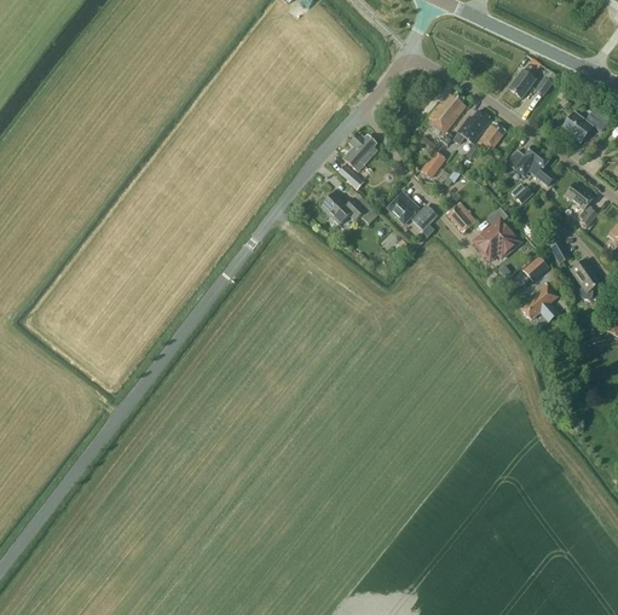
[(537,69),(529,63),(525,69),(524,69),(509,87),(523,97),(537,79),(532,75),(537,69)]
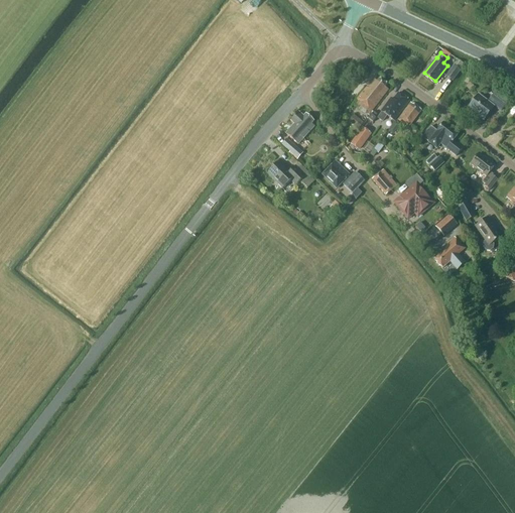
[(462,68),(455,62),(446,74),(454,79),(462,68)]
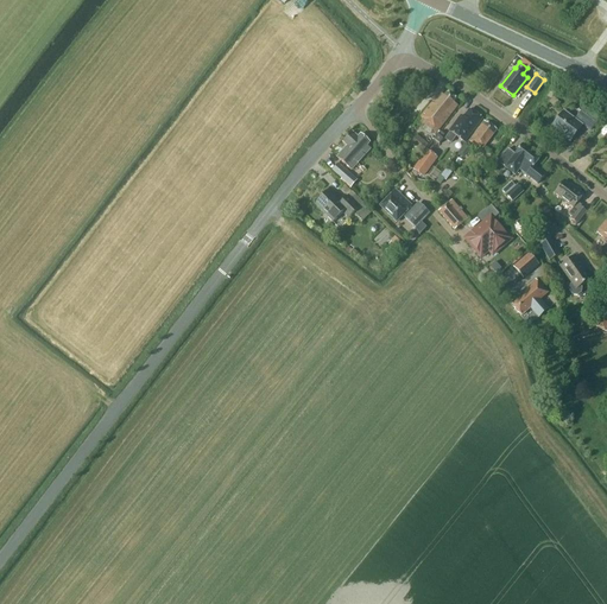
[(459,102),(455,100),(457,96),(448,89),(446,93),(441,89),(422,114),(440,127),(459,102)]
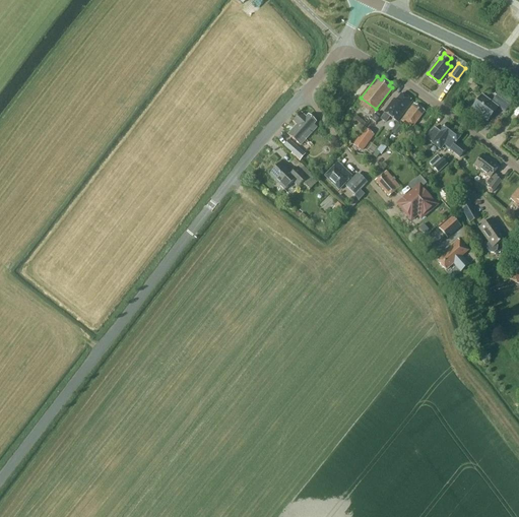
[(500,104),(506,109),(515,97),(502,87),(493,101),(482,93),(472,107),(488,119),(500,104)]
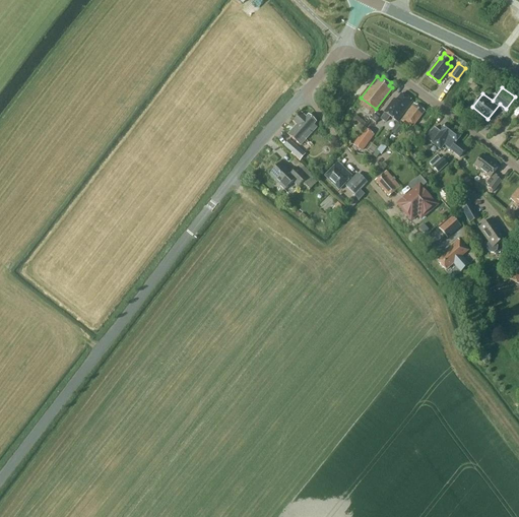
[(385,110),(386,111),(382,116),(387,120),(391,114),(398,119),(412,99),(410,98),(410,97),(402,90),(395,101),(393,99),(385,110)]
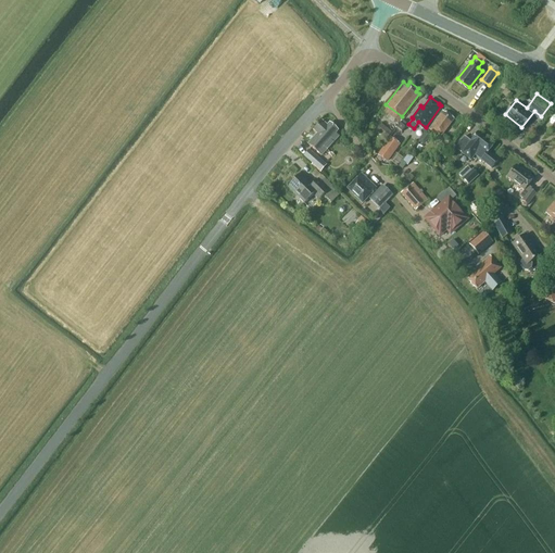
[(455,116),(445,110),(443,108),(430,126),(441,135),(455,116)]
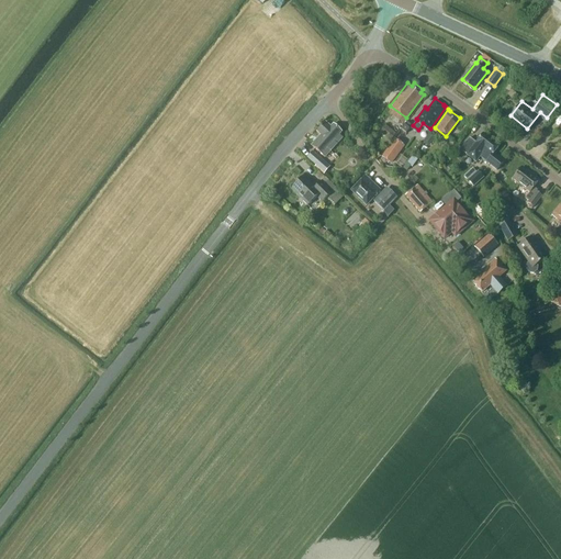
[(343,129),(334,121),(332,124),(326,119),(317,129),(323,134),(314,144),(325,155),(344,135),(339,132),(343,129)]
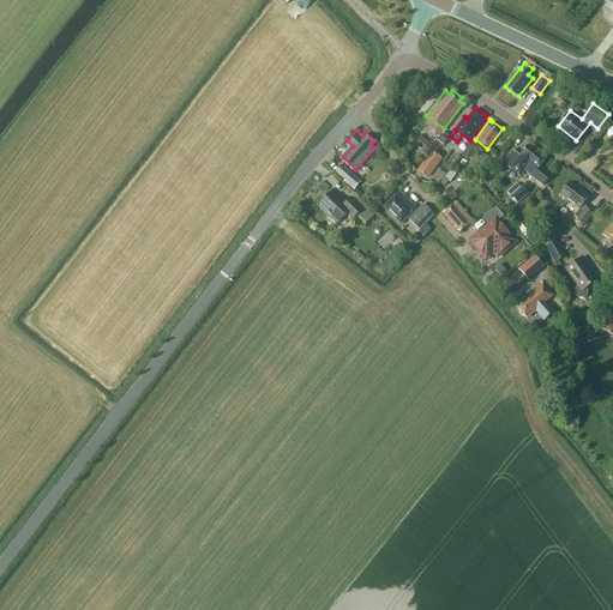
[(450,133),(446,131),(445,130),(439,138),(445,143),(449,138),(448,137),(450,133)]
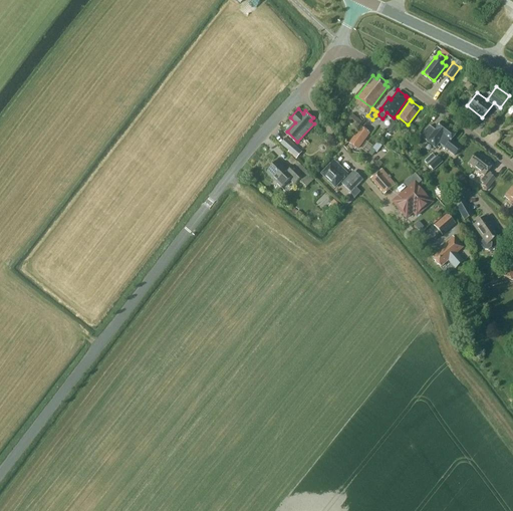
[(363,119),(353,111),(348,118),(358,125),(363,119)]
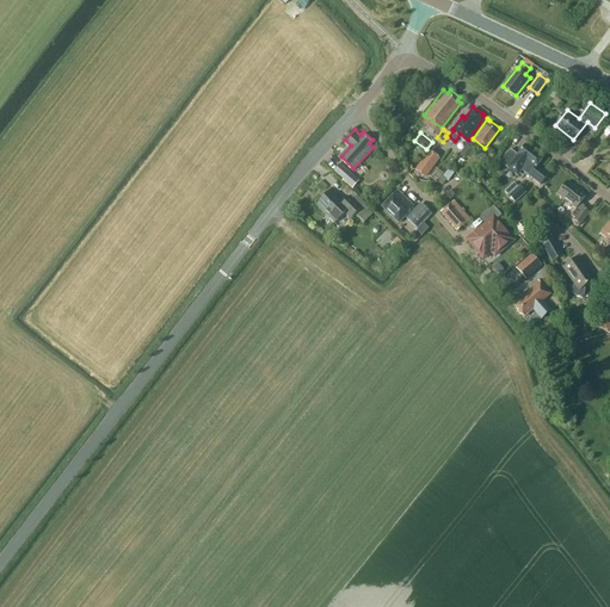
[(549,173),(549,172),(537,163),(543,156),(527,142),(518,152),(512,147),(501,160),(518,173),(523,167),(541,183),(549,173)]
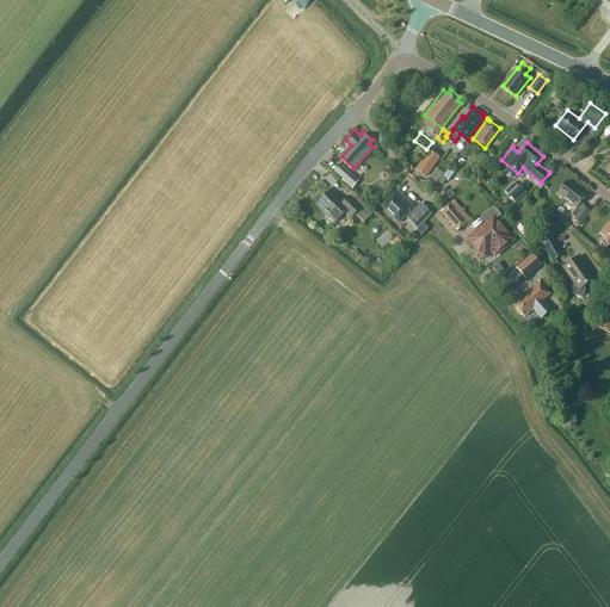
[(441,154),(437,152),(431,148),(417,168),(426,174),(441,154)]
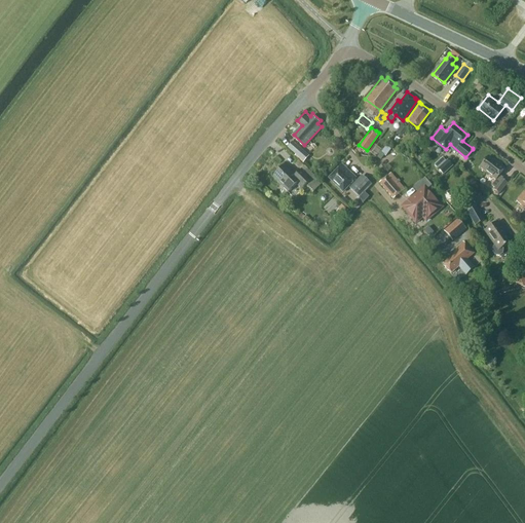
[(302,147),(293,139),(288,145),(296,152),(302,147)]
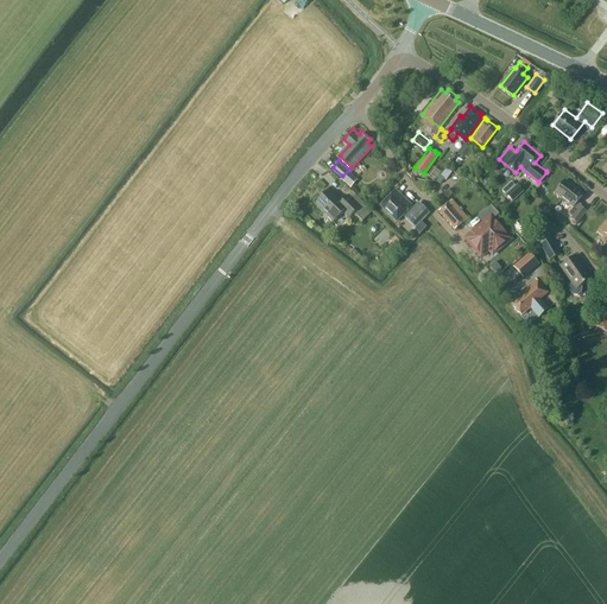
[(436,180),(447,189),(461,173),(451,164),(436,180)]
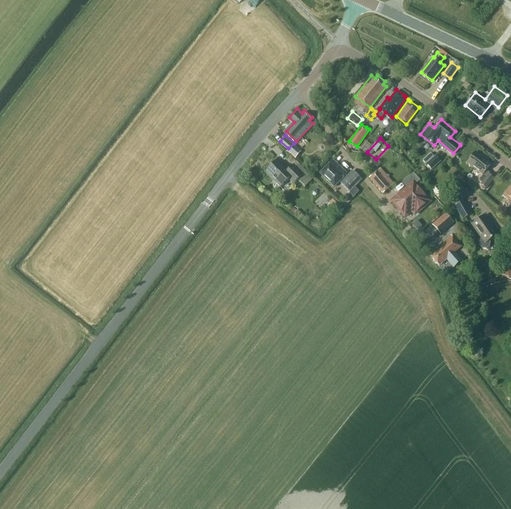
[(490,171),(487,169),(492,162),(476,149),(467,160),(486,175),(481,182),(486,186),(494,176),(489,172),(490,171)]
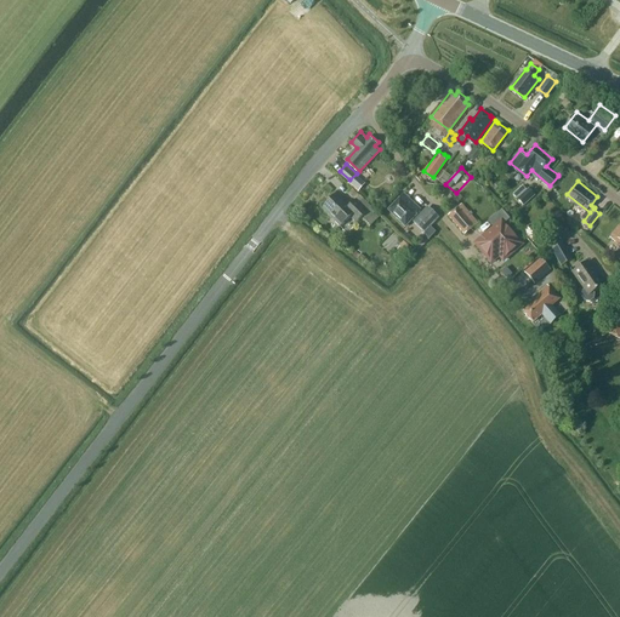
[(524,203),(535,193),(529,186),(518,196),(524,203)]
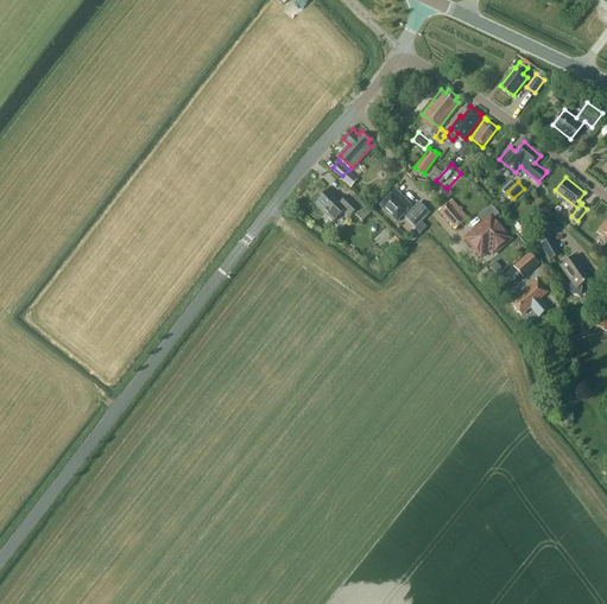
[(343,198),(332,185),(316,201),(335,221),(345,210),(351,216),(362,204),(351,191),(343,198)]
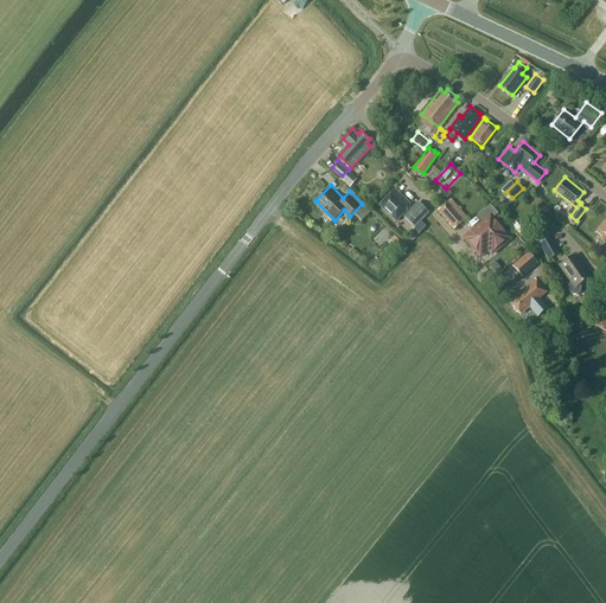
[(412,203),(403,194),(395,187),(380,203),(397,218),(412,203)]
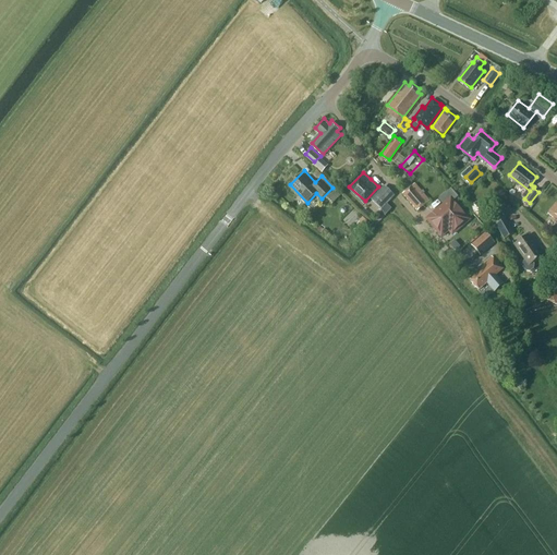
[(403,191),(419,208),(430,198),(424,191),(425,190),(423,188),(422,189),(415,181),(403,191)]
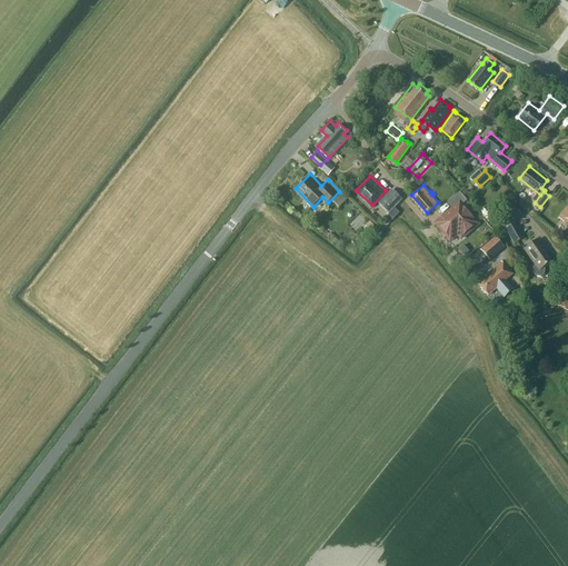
[(391,187),(379,200),(389,210),(402,197),(391,187)]
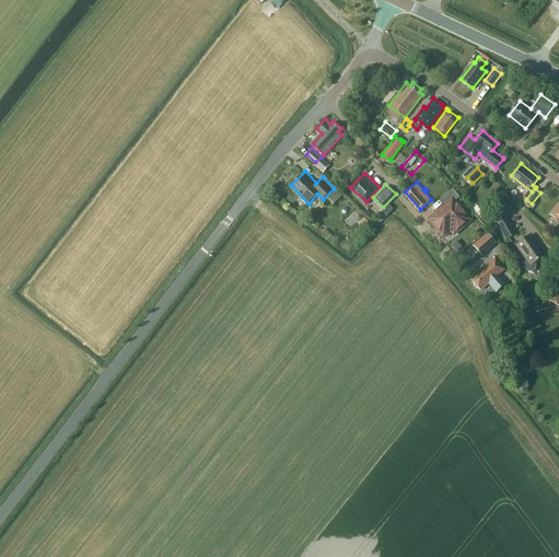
[(335,187),(330,193),(338,198),(342,193),(335,187)]
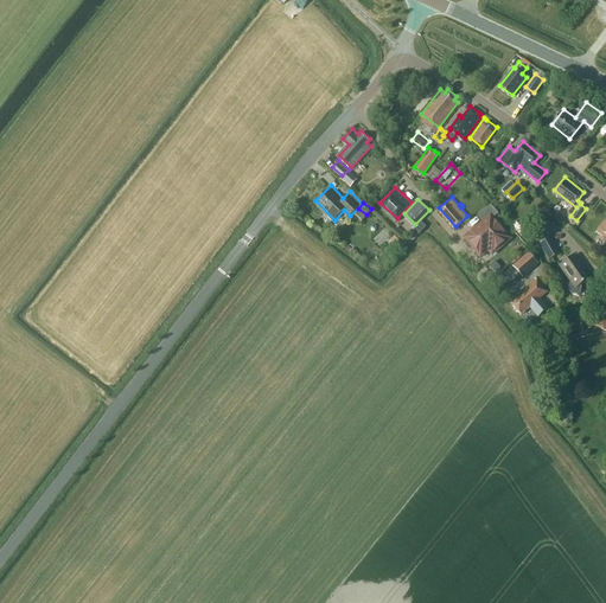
[(478,225),(466,236),(479,249),(484,245),(489,245),(493,250),(510,236),(491,215),(483,222),(482,220),(477,225),(478,225)]
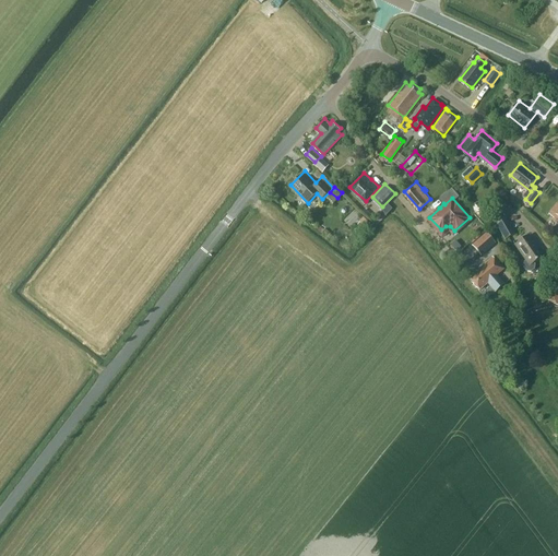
[(472,205),(481,215),(488,209),(479,199),(472,205)]
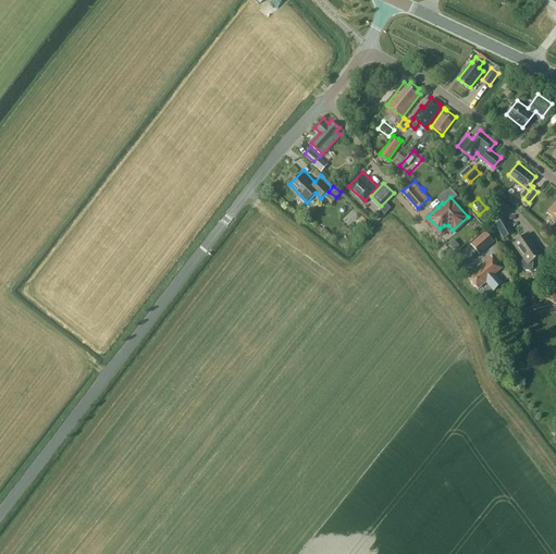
[(533,204),(530,209),(534,213),(539,208),(533,204)]
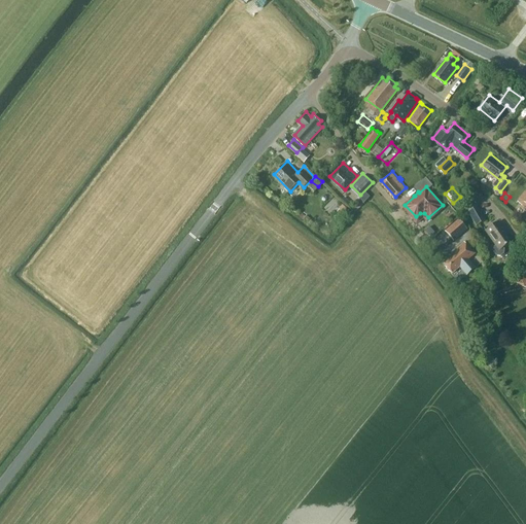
[(487,218),(479,204),(469,210),(478,223),(487,218)]
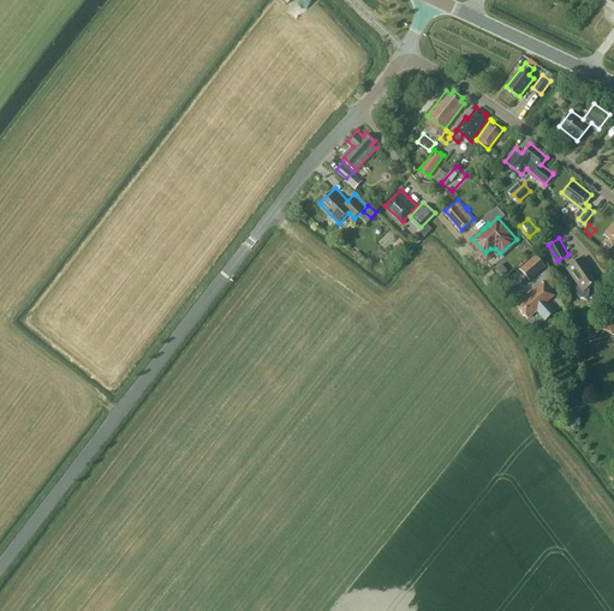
[(546,264),(536,253),(520,268),(528,275),(536,267),(540,270),(546,264)]
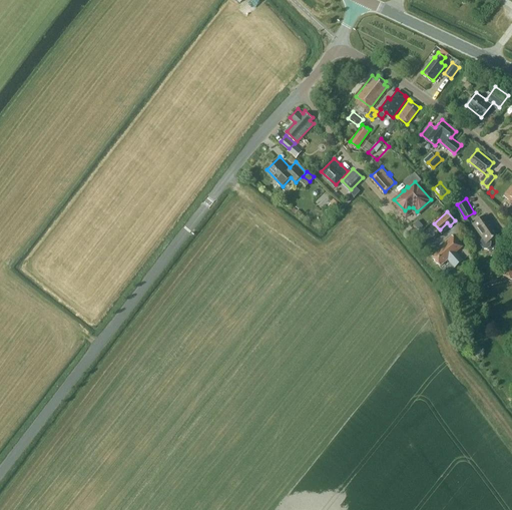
[(492,240),(491,239),(498,234),(492,226),(495,225),(486,213),(473,222),(483,236),(482,238),(481,242),(484,245),(488,246),(491,244),(492,240)]
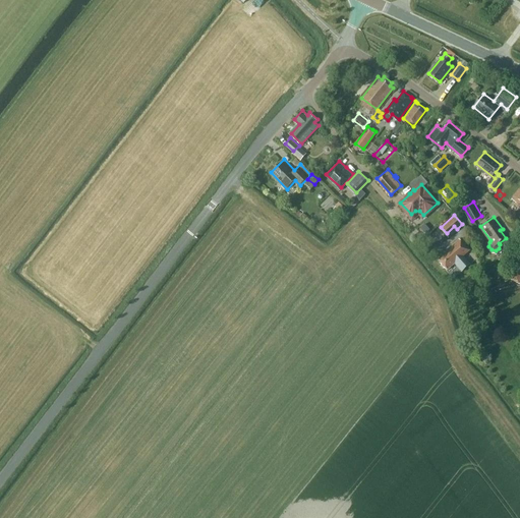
[(470,248),(460,236),(445,249),(447,251),(439,259),(448,269),(455,262),(462,270),(470,262),(464,254),(470,248)]
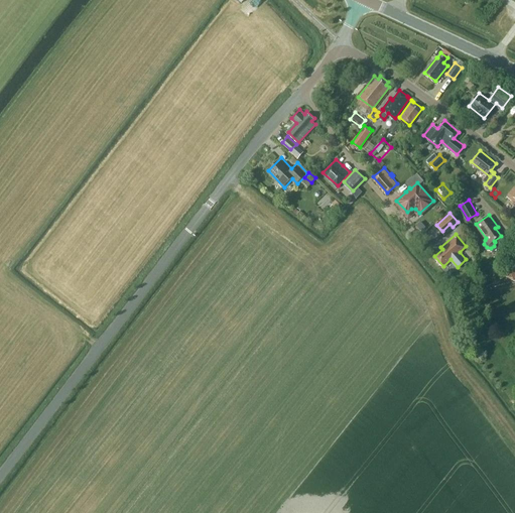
All buildings are outlined.
